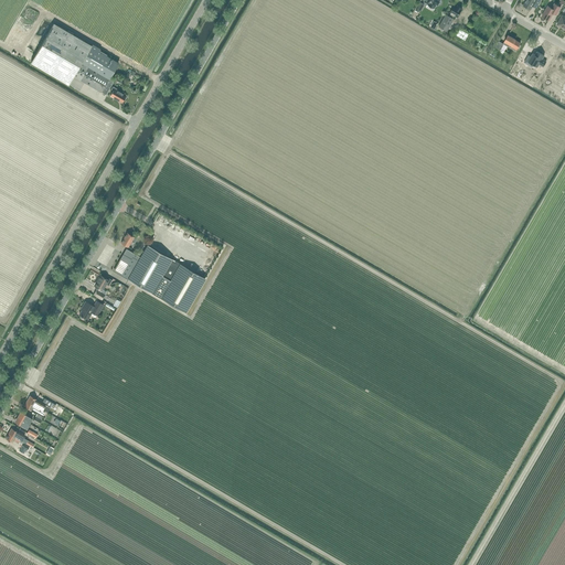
[(537,4),(539,4),(540,0),(525,0),(523,6),(531,9),(533,6),(535,1),(539,3),(537,4)]
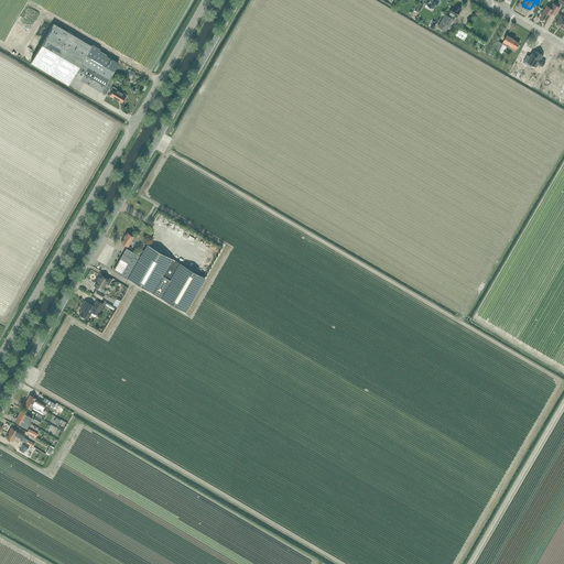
[(552,13),(555,14),(560,7),(553,3),(551,8),(546,6),(541,15),(549,20),(552,13)]
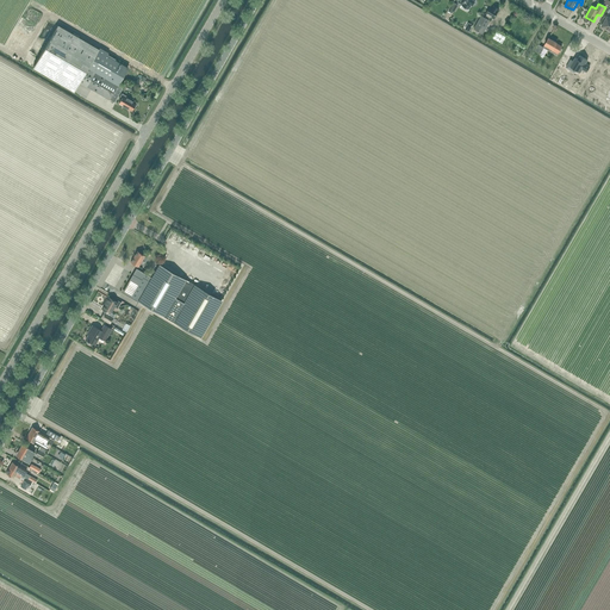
[(481,14),(473,29),(483,33),(491,20),(490,19),(491,17),(493,19),(499,8),(495,6),(493,7),(490,5),(486,13),(486,14),(485,17),(481,14)]
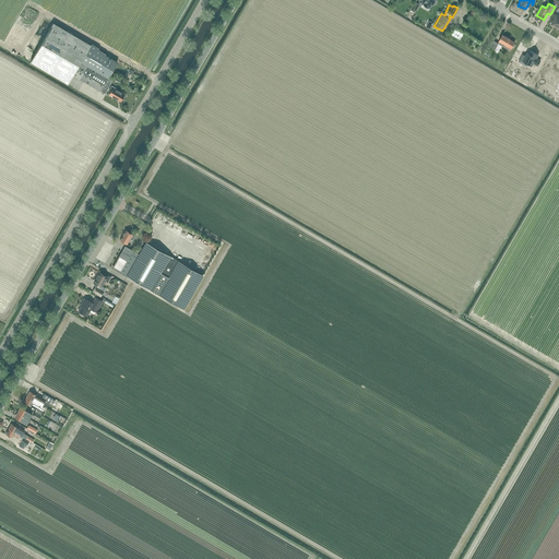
[(108,79),(118,62),(99,51),(100,49),(92,44),(91,46),(52,24),(31,61),(68,84),(73,75),(105,94),(113,81),(108,79)]
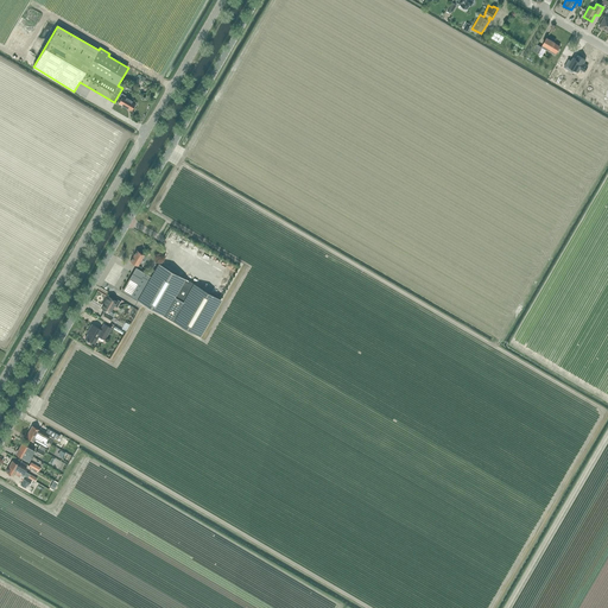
[(500,31),(496,38),(507,43),(510,35),(500,31)]
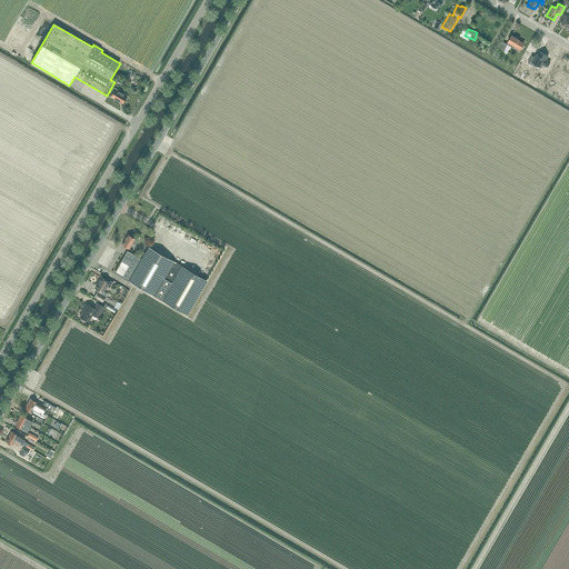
[(512,35),(507,43),(502,41),(499,47),(503,50),(507,45),(519,51),(523,43),(519,40),(519,39),(512,35)]
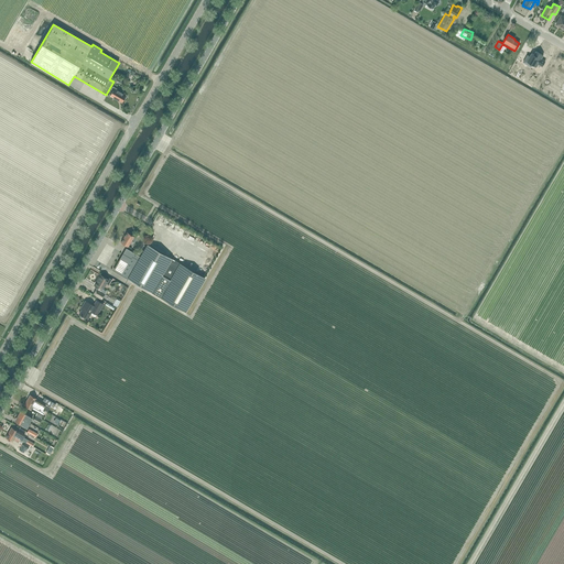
[(529,55),(525,63),(529,65),(529,64),(530,63),(538,67),(540,64),(543,66),(546,62),(543,60),(544,56),(542,55),(543,54),(540,52),(539,53),(538,52),(535,55),(533,54),(531,57),(529,55)]
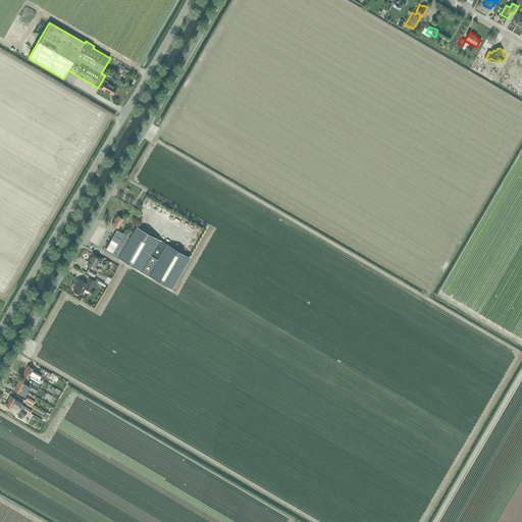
[(117,89),(110,84),(105,80),(103,83),(104,84),(102,89),(113,95),(117,89)]
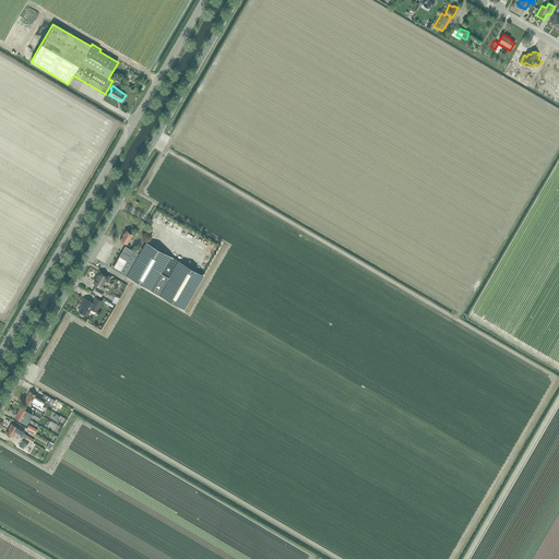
[(119,240),(127,245),(133,234),(126,229),(119,240)]
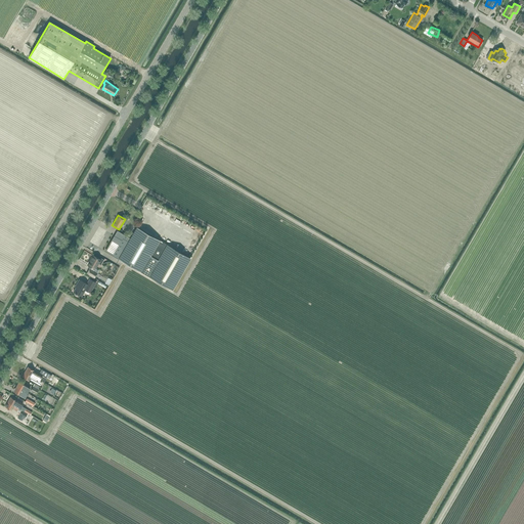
[(137,226),(130,238),(117,230),(105,252),(173,290),(191,258),(161,241),(137,226)]
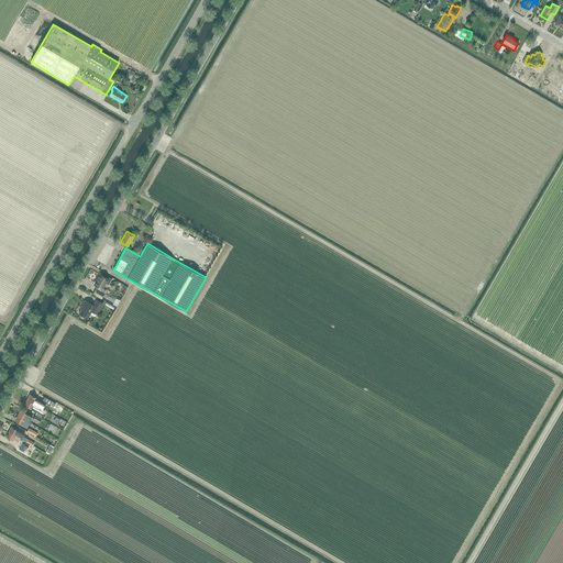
[(102,288),(108,279),(100,276),(95,284),(99,287),(98,289),(96,288),(94,294),(101,299),(105,294),(105,293),(106,290),(102,288)]
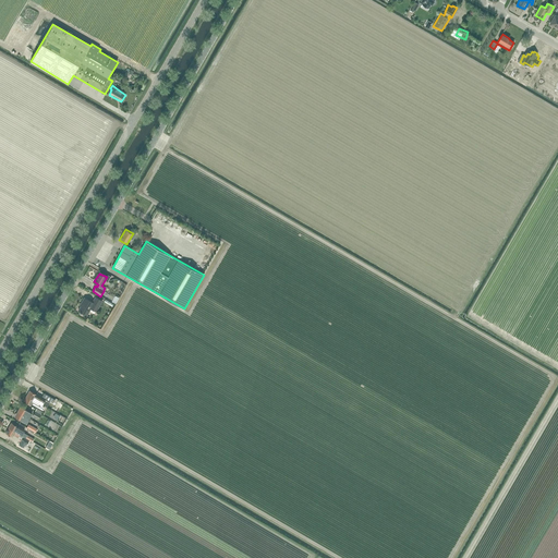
[(96,312),(102,301),(95,296),(93,302),(84,298),(80,305),(81,306),(79,311),(87,315),(92,310),(96,312)]
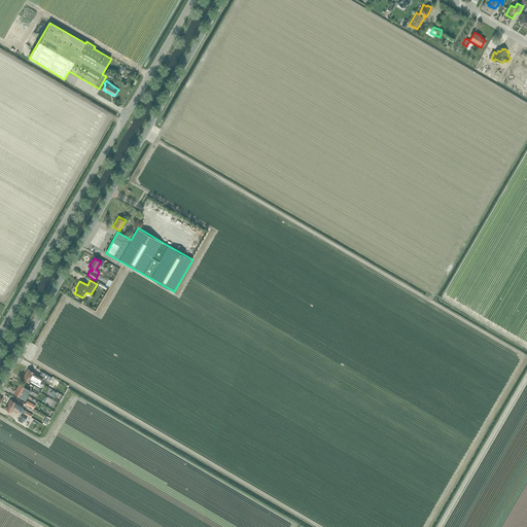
[(42,383),(44,384),(46,381),(43,378),(35,374),(35,373),(28,369),(26,374),(42,383)]
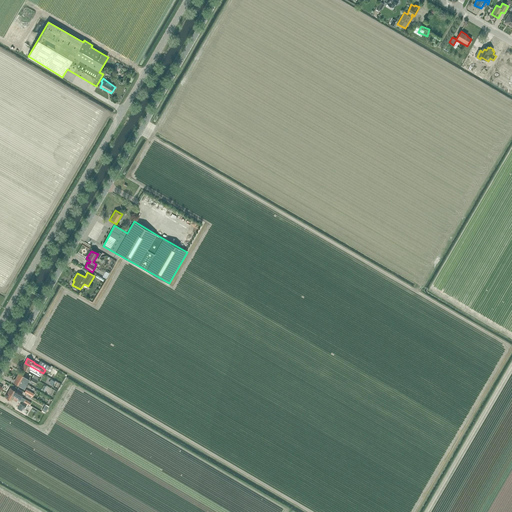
[(39,376),(41,372),(25,363),(22,368),(28,371),(29,370),(39,376)]
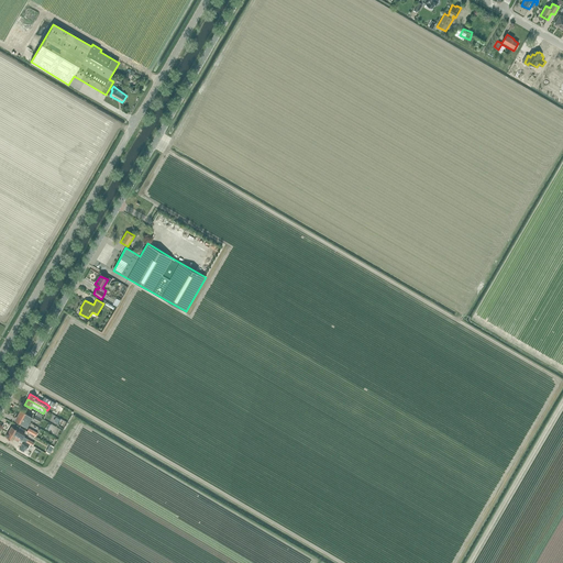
[(30,422),(33,417),(21,410),(18,415),(30,422)]
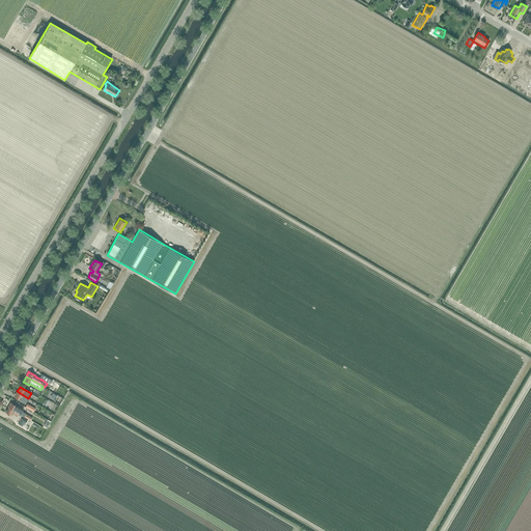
[(25,403),(28,398),(17,391),(14,396),(25,403)]
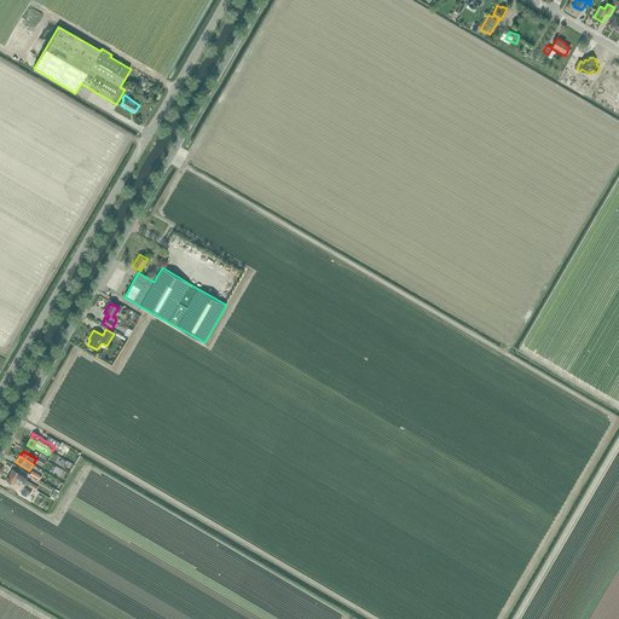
[(12,468),(10,474),(24,482),(27,485),(28,486),(30,482),(25,480),(28,478),(12,468)]
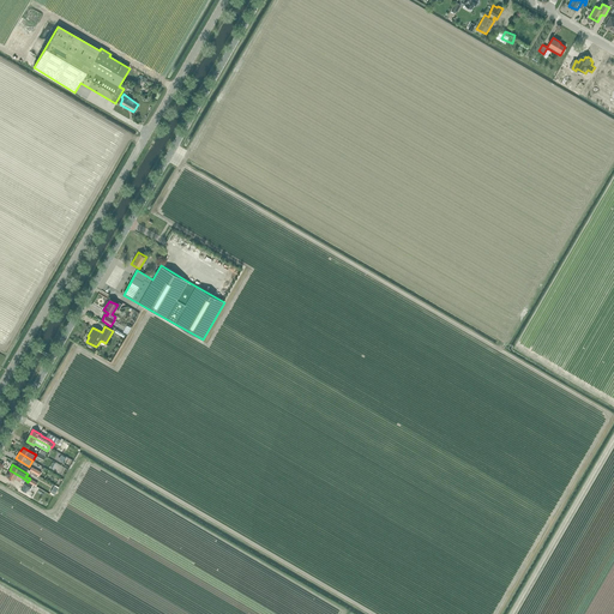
[(29,489),(32,485),(28,482),(26,481),(24,479),(10,470),(6,476),(14,481),(14,479),(20,482),(20,481),(24,483),(23,486),(29,489)]
